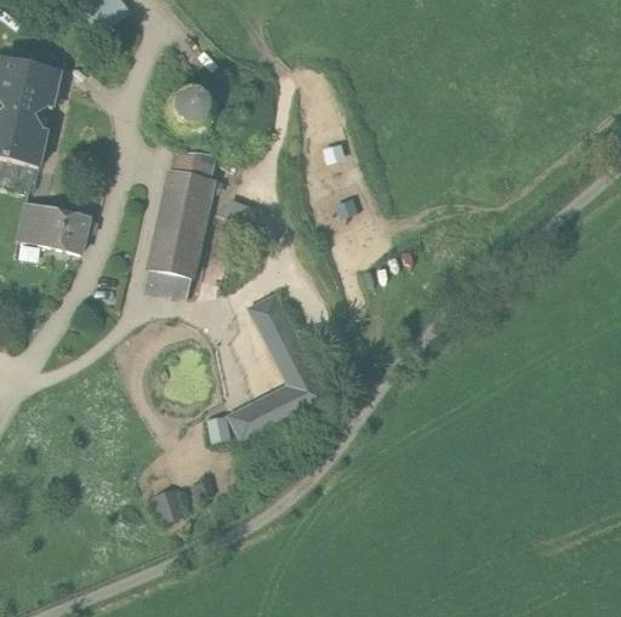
[(66,0),(98,43),(130,18),(115,0),(66,0)]
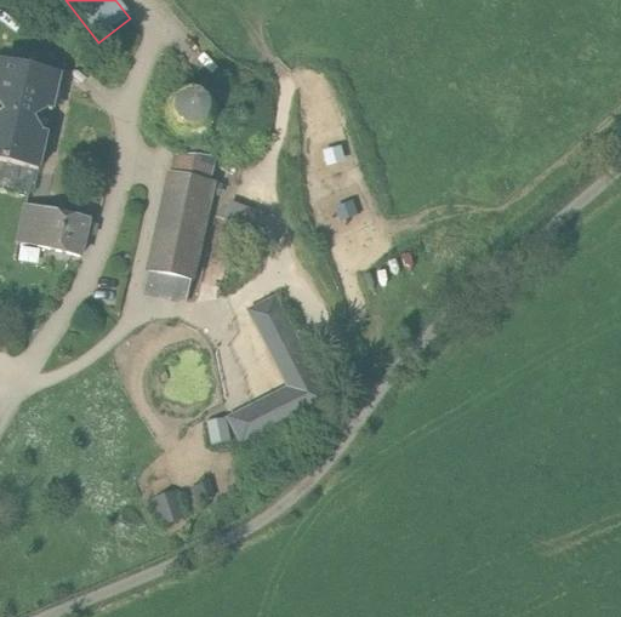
[(61,69),(0,55),(0,104),(1,108),(0,108),(0,156),(39,166),(47,129),(41,127),(33,114),(47,103),(52,106),(61,69)]
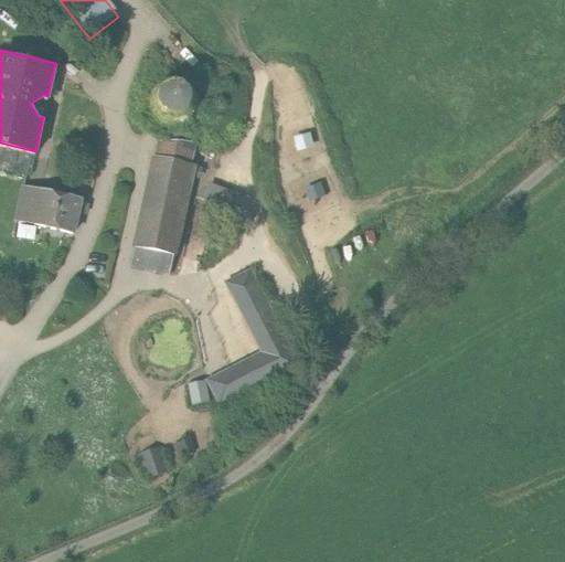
[(162,84),(156,89),(152,95),(151,107),(152,113),(157,120),(167,127),(176,129),(188,126),(195,119),(200,108),(199,96),(192,86),(189,84),(181,81),(169,81),(162,84)]
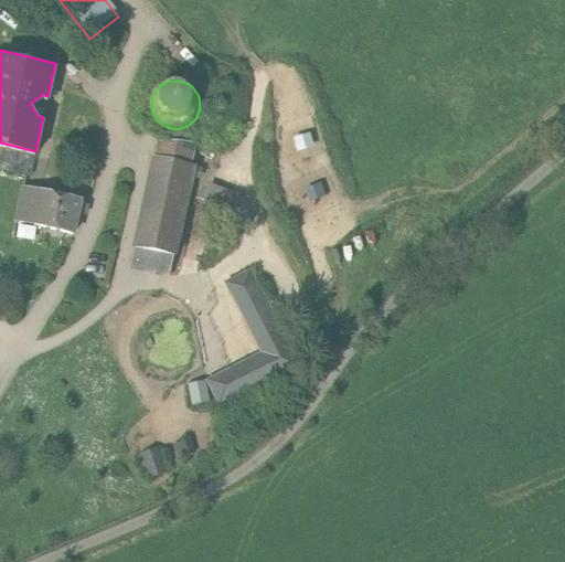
[(156,159),(150,158),(132,248),(135,250),(131,269),(168,276),(172,258),(177,260),(195,168),(191,167),(195,147),(159,140),(156,159)]
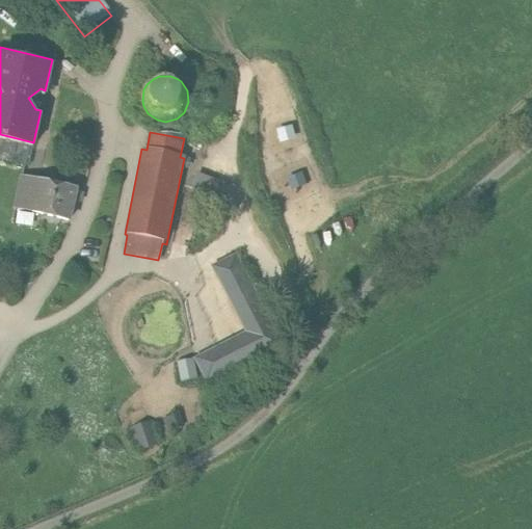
[(80,185),(19,173),(12,204),(69,216),(73,196),(78,196),(80,185)]
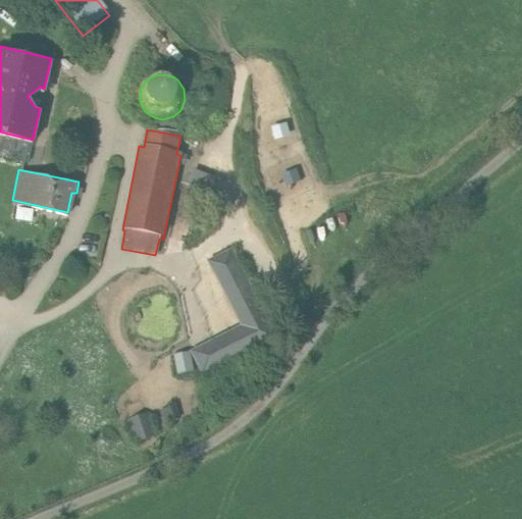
[(242,321),(172,351),(181,371),(201,363),(203,369),(272,341),(230,245),(212,253),(242,321)]
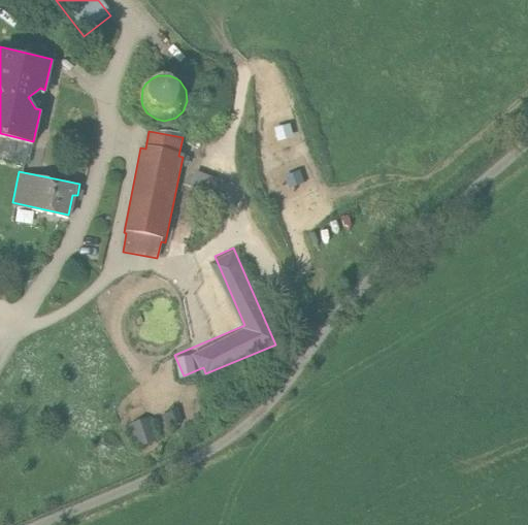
[(155,416),(132,417),(134,445),(157,443),(155,416)]
